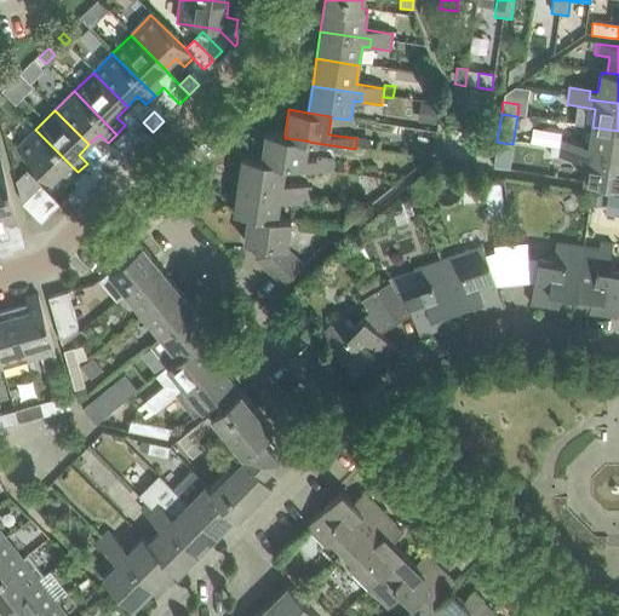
[(142,143),(153,132),(143,122),(132,133),(142,143)]
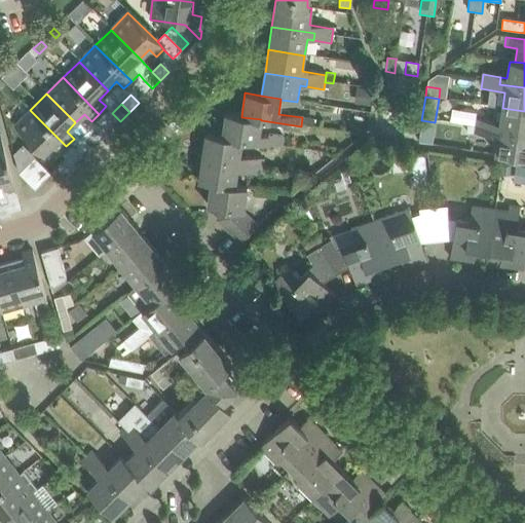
[(524,111),(502,108),(500,120),(496,120),(493,123),(492,131),(524,135),(524,111)]
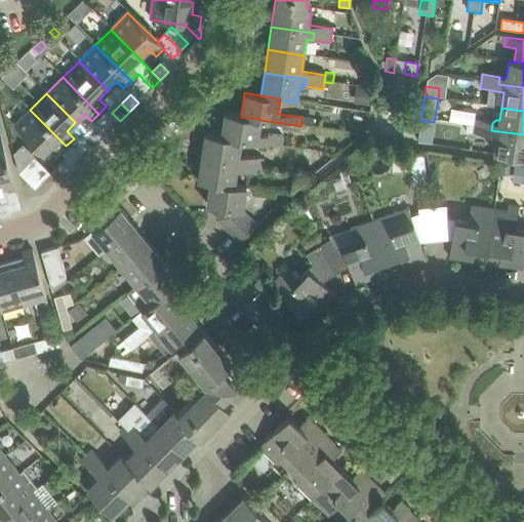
[(52,146),(58,153),(66,146),(30,110),(13,126),(42,155),(52,146)]
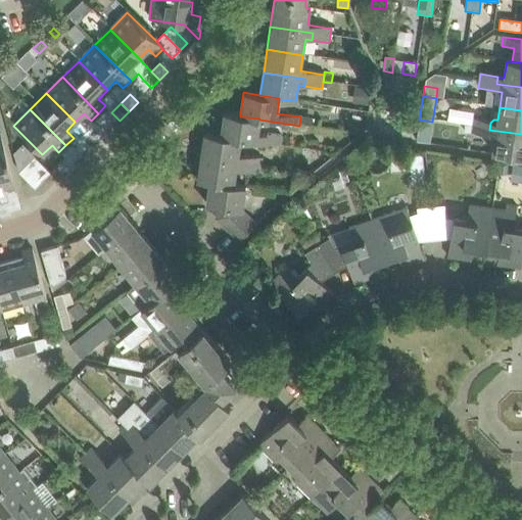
[(259,119),(240,116),(240,115),(224,113),(221,136),(221,137),(240,140),(280,146),(281,137),(257,134),(259,120),(259,119)]
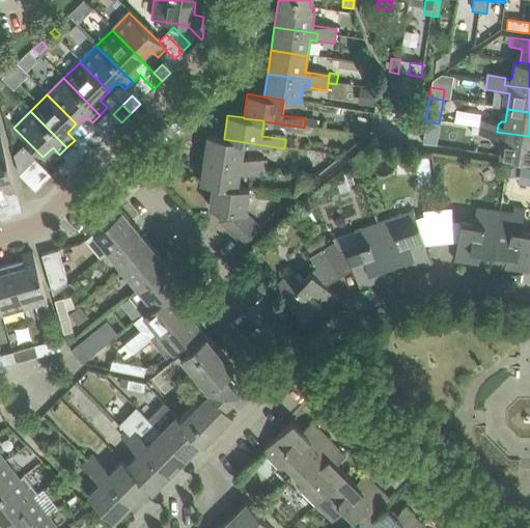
[(467,122),(466,134),(502,140),(500,157),(529,161),(529,136),(497,132),(498,124),(480,121),(480,124),(467,122)]
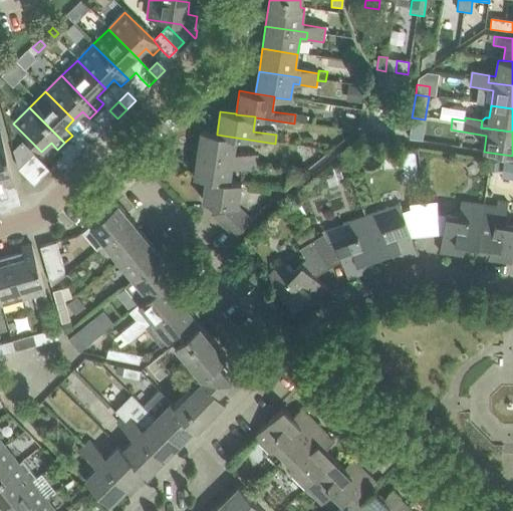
[(95,123),(86,133),(94,141),(103,132),(95,123)]
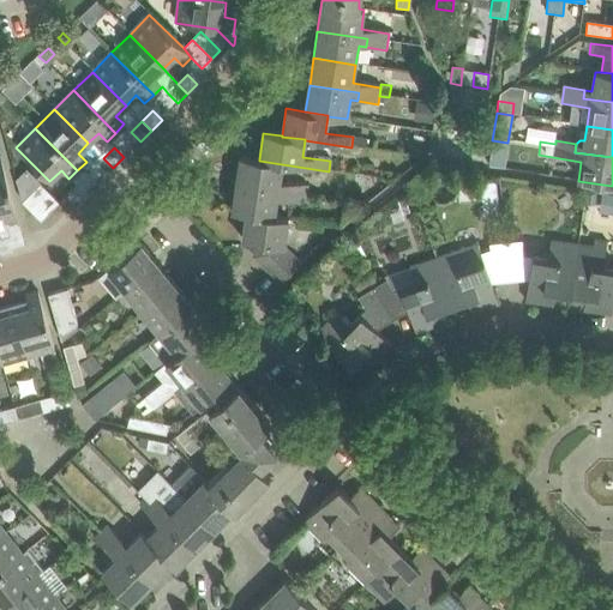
[(236,185),(286,192),(284,200),(305,204),(307,187),(280,182),(282,164),(259,161),(259,159),(240,157),(236,185)]
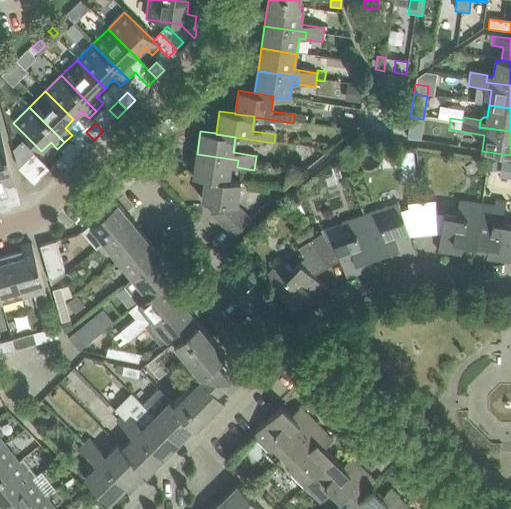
[(86,149),(94,140),(86,132),(77,141),(86,149)]
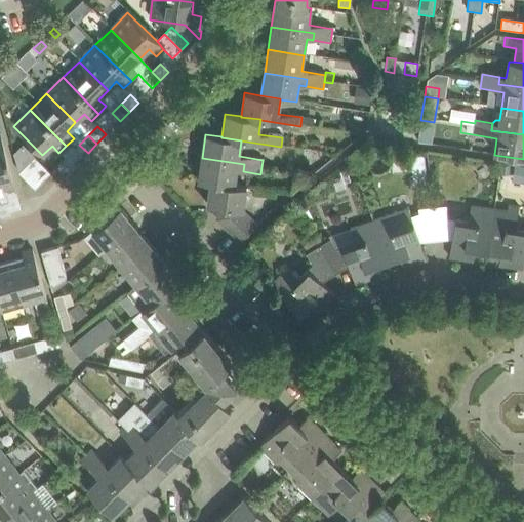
[(1,141),(0,141),(0,184),(2,183),(4,193),(14,190),(1,141)]
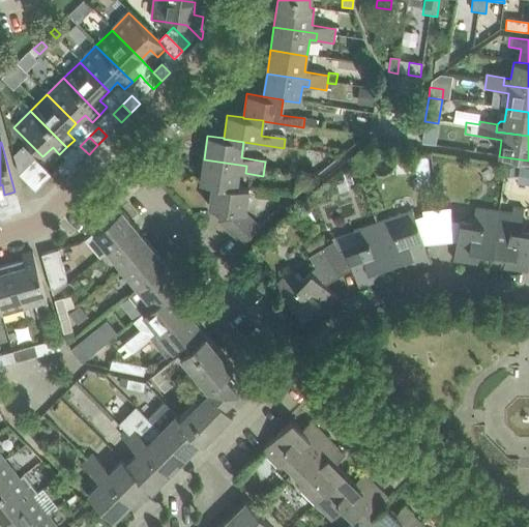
[(429,157),(415,159),(417,174),(418,189),(432,188),(429,157)]
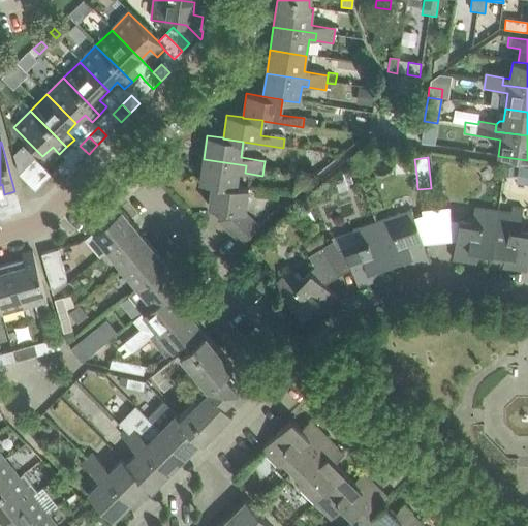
[(236,188),(236,187),(239,172),(245,173),(246,165),(204,159),(199,183),(212,185),(212,184),(236,188)]
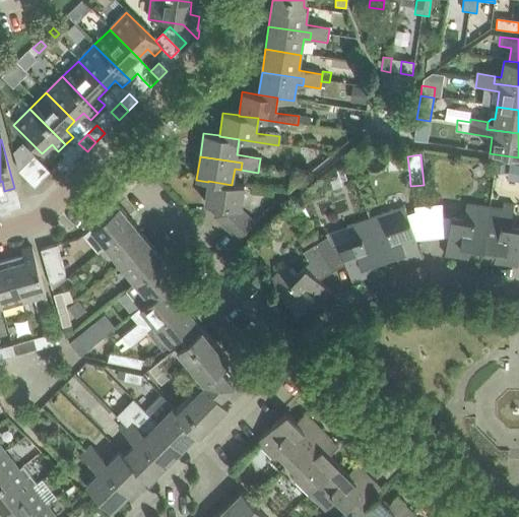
[(50,174),(34,157),(25,166),(42,181),(50,174)]
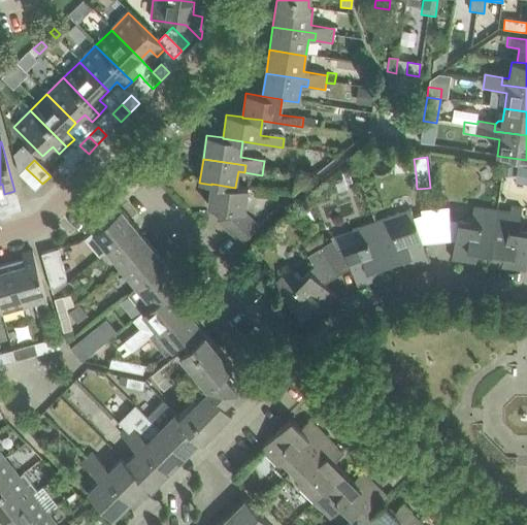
[(66,160),(56,169),(65,177),(74,168),(66,160)]
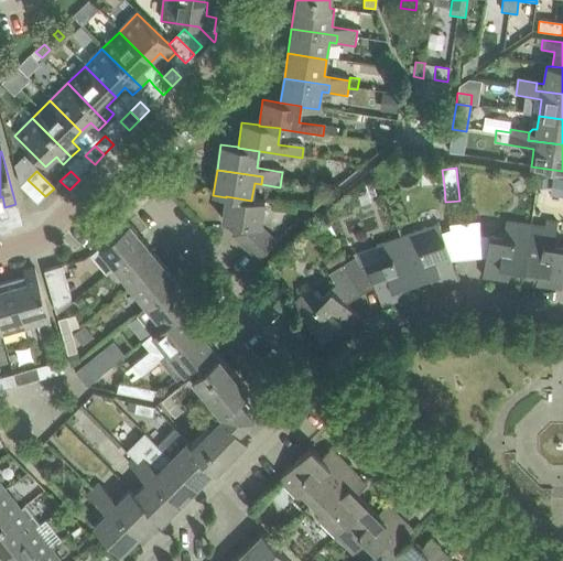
[(538,177),(537,189),(547,190),(548,179),(538,177)]
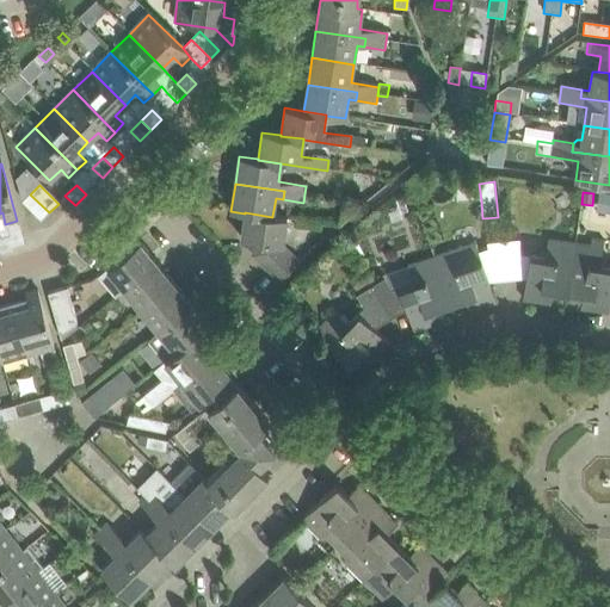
[(41,222),(49,212),(30,194),(22,203),(41,222)]
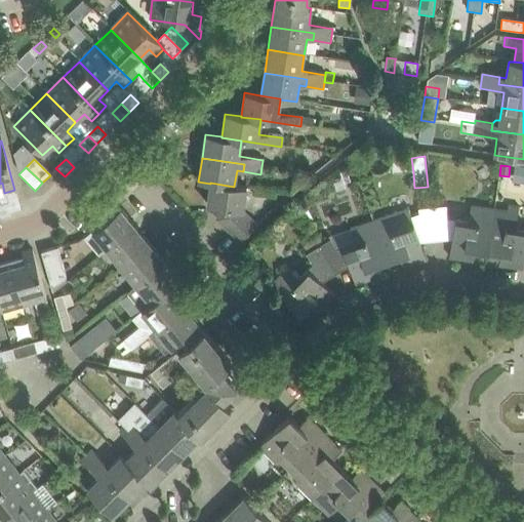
[(512,183),(523,185),(523,168),(514,167),(512,183)]
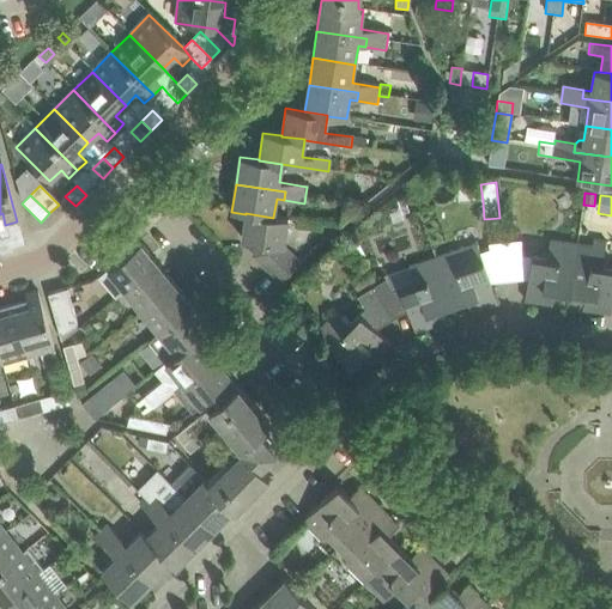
[(404,221),(399,209),(389,213),(393,224),(404,221)]
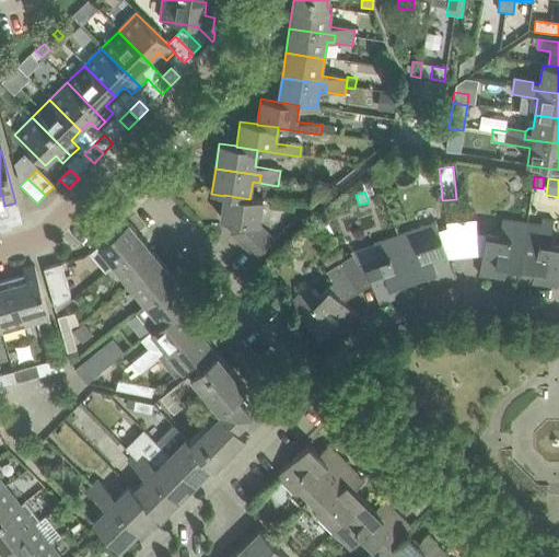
[(269,209),(270,201),(249,198),(249,199),(224,195),(224,196),(221,220),(232,222),(231,235),(255,260),(274,241),(258,227),(261,208),(269,209)]
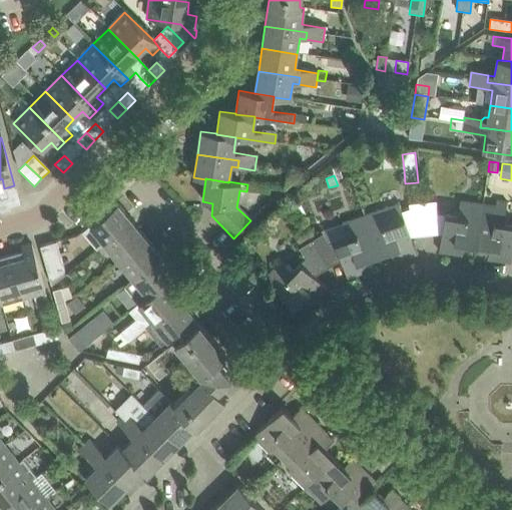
[(420,196),(421,203),(425,236),(441,234),(439,252),(462,257),(464,244),(476,246),(482,206),(458,202),(456,218),(436,215),(433,203),(432,195),(420,196)]
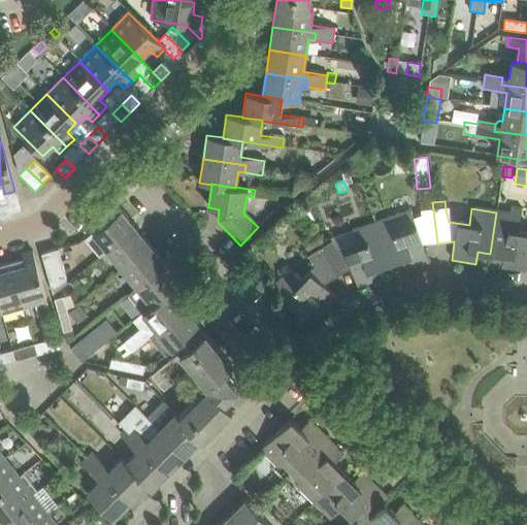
[(5,204),(0,205),(0,221),(9,219),(5,204)]
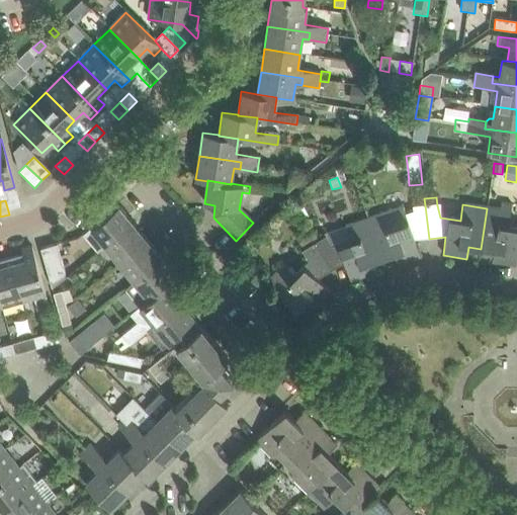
[(500,208),(488,206),(487,208),(481,249),(494,251),(492,263),(516,266),(516,261),(516,228),(508,227),(512,204),(501,202),(500,208)]
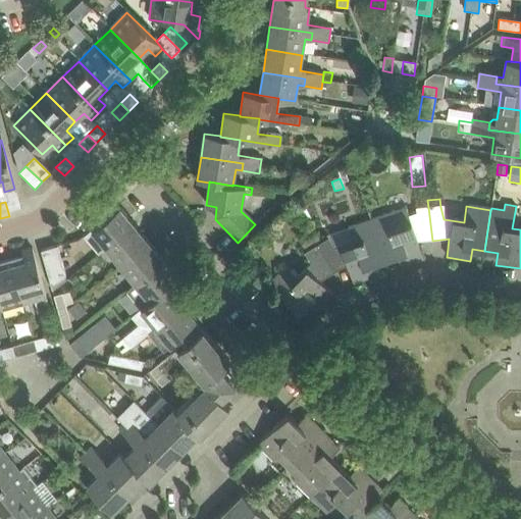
[(98,255),(106,249),(134,226),(119,207),(83,237),(98,255)]
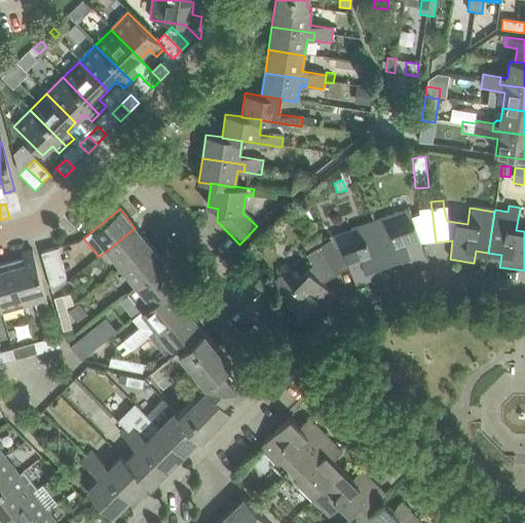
[(426,262),(420,244),(436,243),(432,209),(418,209),(419,216),(411,219),(408,211),(373,223),(387,263),(400,258),(404,270),(426,262)]
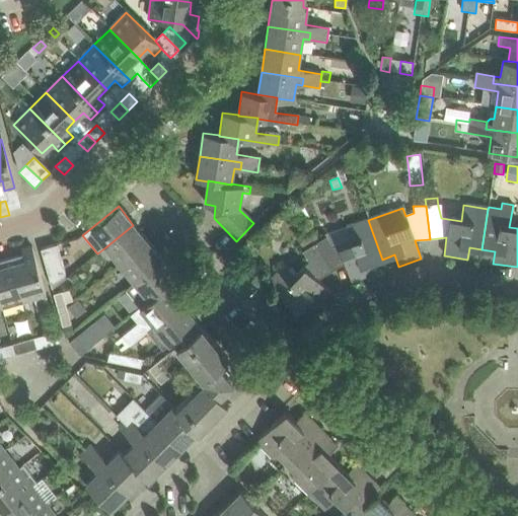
[(326,238),(313,246),(330,273),(345,264),(351,283),(374,275),(370,264),(382,260),(368,220),(346,227),(351,242),(333,248),(326,238)]
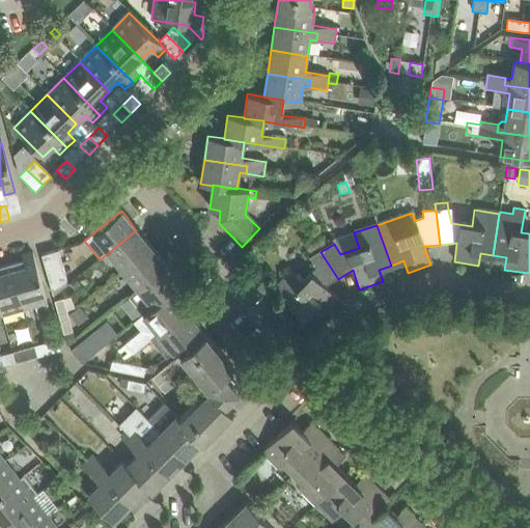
[(108,253),(122,272),(151,248),(136,230),(108,253)]
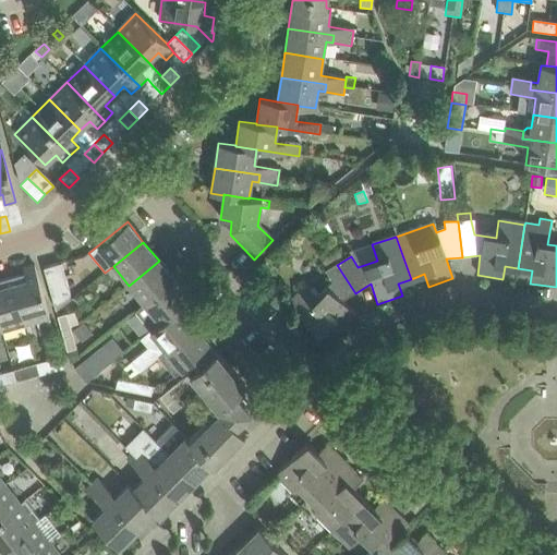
[(336,263),(330,251),(317,256),(323,268),(336,263)]
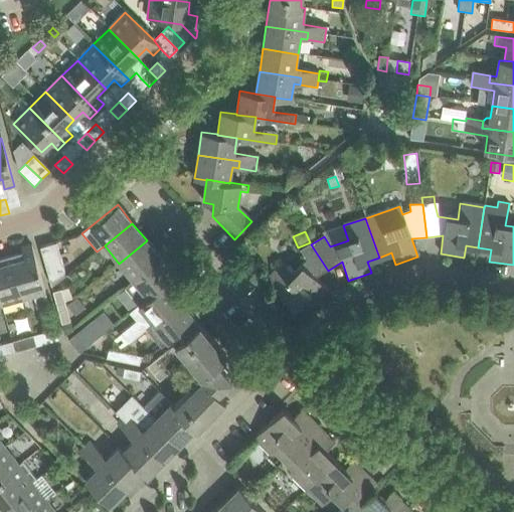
[(119,264),(133,280),(134,282),(161,259),(147,240),(119,264)]
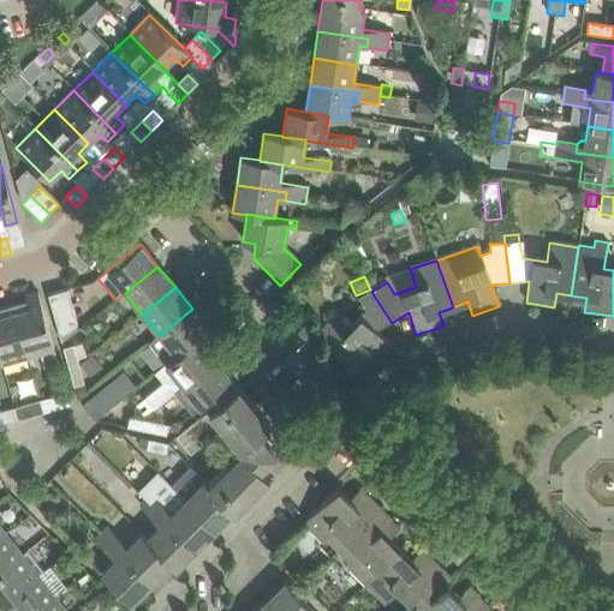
[(48,295),(51,306),(60,340),(77,327),(67,291),(48,295)]
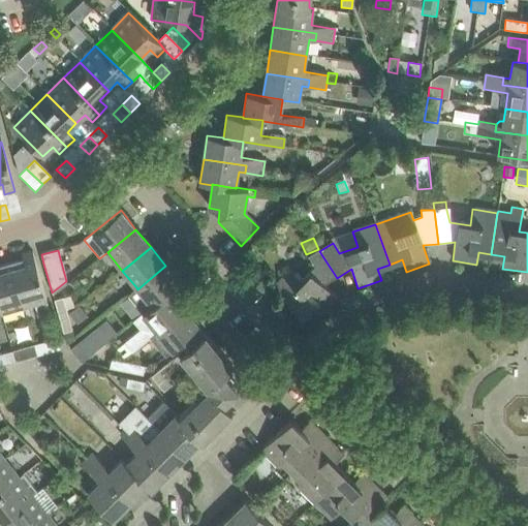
[(338,301),(323,286),(337,278),(319,251),(309,257),(315,269),(301,283),(289,271),(272,288),(302,318),(312,309),(320,317),(338,301)]
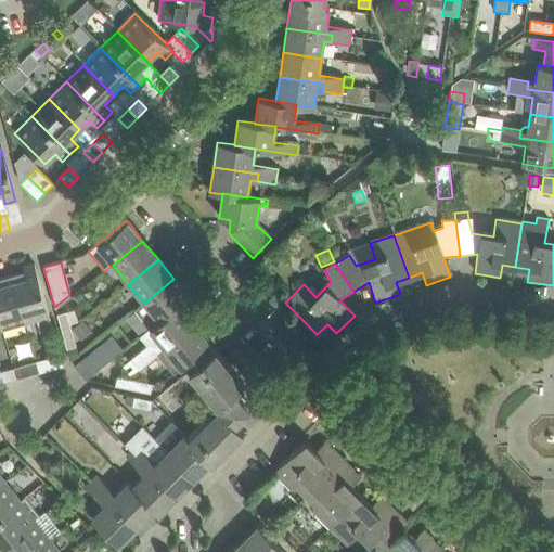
[(24,273),(12,278),(25,324),(36,321),(39,334),(52,330),(34,266),(23,269),(24,273)]
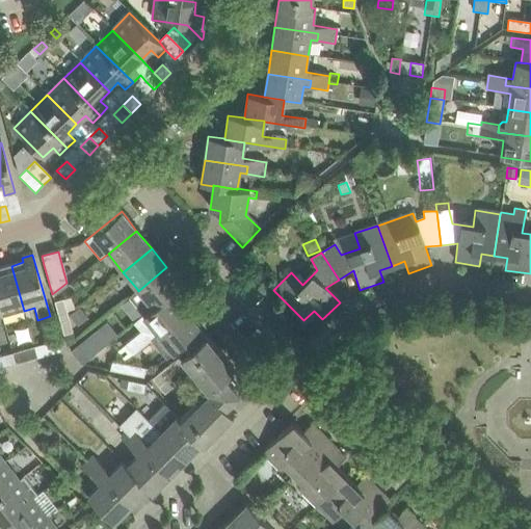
[(0,313),(1,317),(24,311),(11,266),(0,268),(0,313)]
